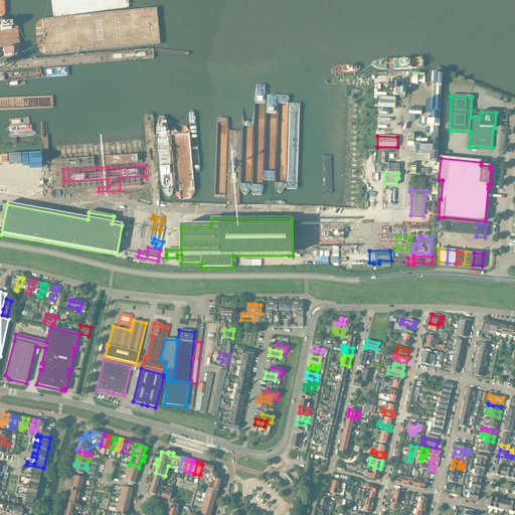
[(139,468),(129,465),(128,469),(127,468),(126,470),(138,474),(139,472),(138,472),(139,468)]
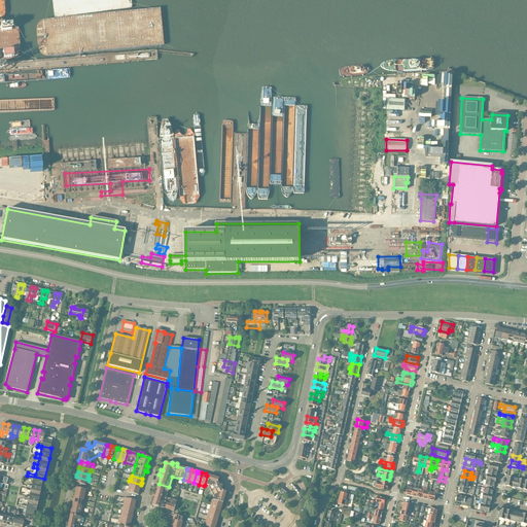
[(218,479),(214,478),(207,476),(205,485),(208,486),(214,497),(213,500),(222,503),(225,492),(222,491),(220,488),(223,486),(222,484),(219,485),(217,482),(218,479)]
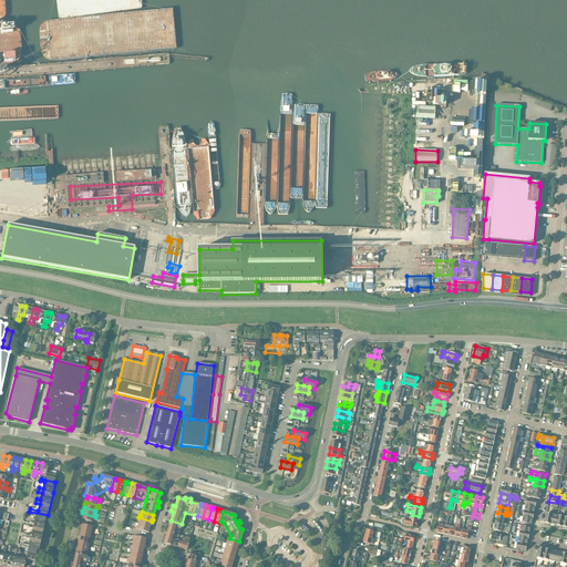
[(94,519),(95,517),(82,513),(81,515),(82,515),(81,519),(92,523),(93,518),(94,519)]
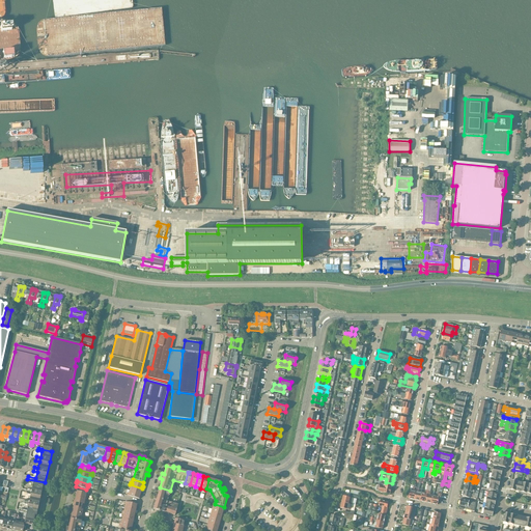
[(414,500),(417,488),(418,483),(419,480),(416,480),(414,492),(411,491),(409,499),(414,500)]
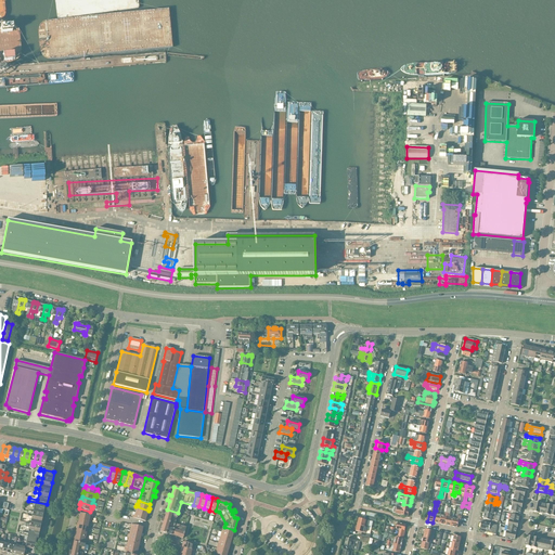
[(38,539),(43,512),(44,506),(30,503),(30,505),(34,506),(33,513),(28,512),(28,514),(27,516),(31,517),(30,524),(26,523),(25,527),(29,528),(28,534),(24,533),(24,536),(27,537),(37,539),(38,539)]
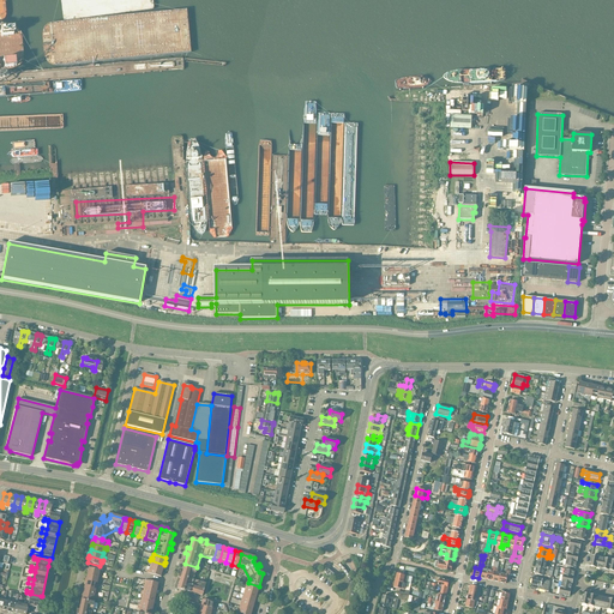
[(164,565),(150,560),(149,563),(151,563),(150,567),(162,571),(163,566),(164,567),(164,565)]
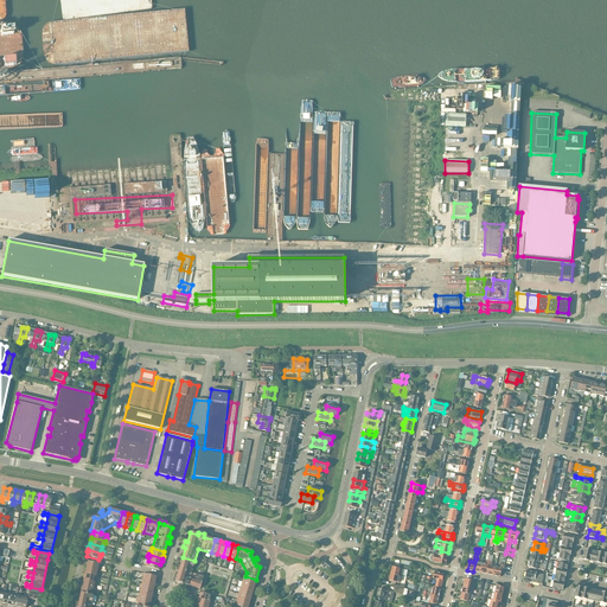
[(447,563),(447,561),(447,560),(447,558),(433,555),(429,555),(429,557),(430,558),(429,561),(433,562),(438,563),(441,564),(442,564),(445,566),(446,564),(446,563),(447,563)]
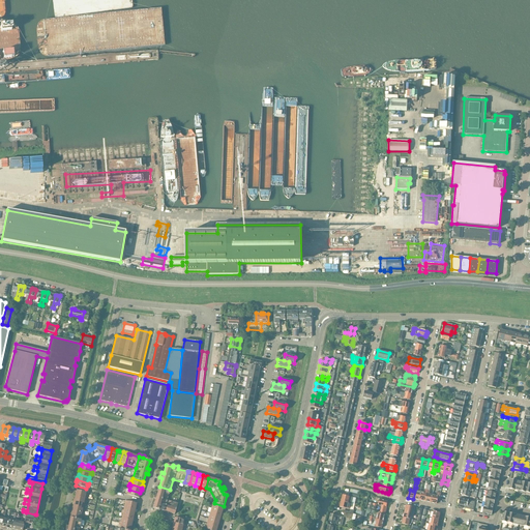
[(425,501),(429,486),(427,484),(424,493),(421,493),(419,500),(425,501)]
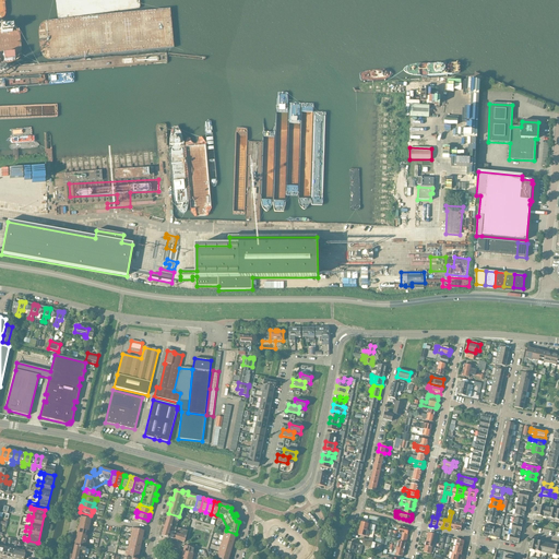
[(496,516),(497,512),(489,511),(488,516),(496,519),(499,520),(500,516),(496,516)]
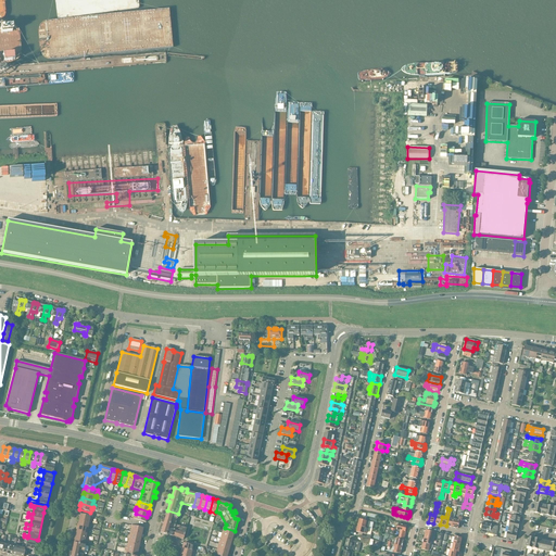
[(178,514),(167,510),(164,519),(163,518),(158,532),(172,536),(175,526),(175,525),(178,514)]
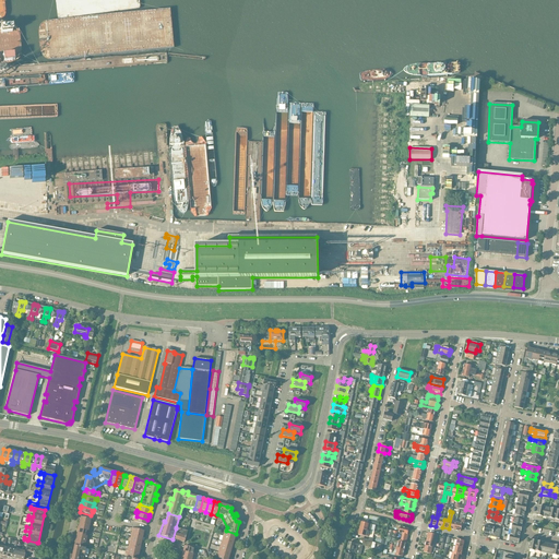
[(147,520),(137,516),(135,520),(133,520),(133,522),(146,525),(147,523),(146,523),(147,520)]
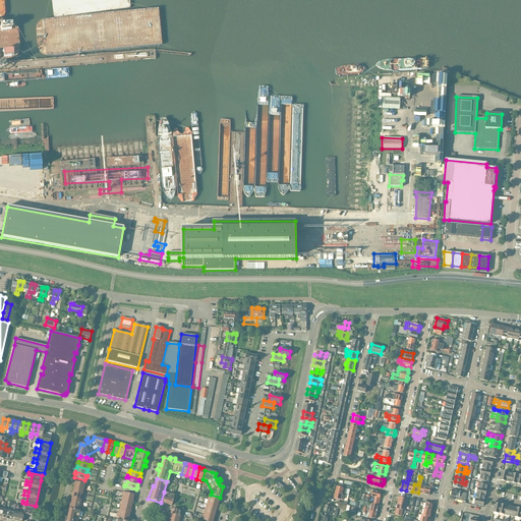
[(429,496),(430,489),(432,489),(433,485),(429,484),(428,487),(425,486),(423,495),(429,496)]
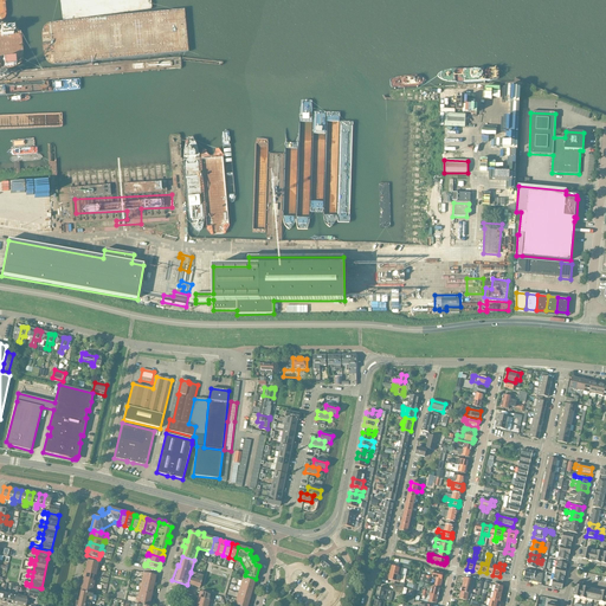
[(401,575),(404,569),(391,566),(389,573),(401,575)]
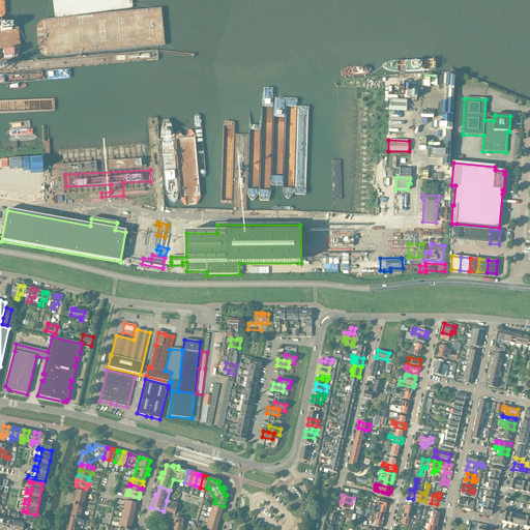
[(473,512),(475,502),(460,498),(459,504),(460,505),(459,507),(470,509),(470,511),(473,512)]
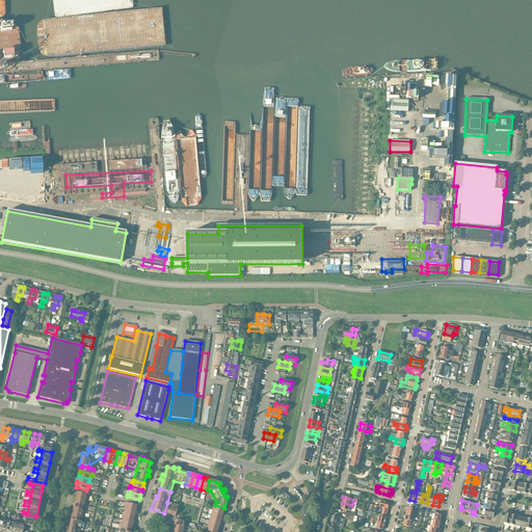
[(137,506),(125,503),(124,505),(125,505),(125,509),(135,511),(136,508),(137,508),(137,506)]
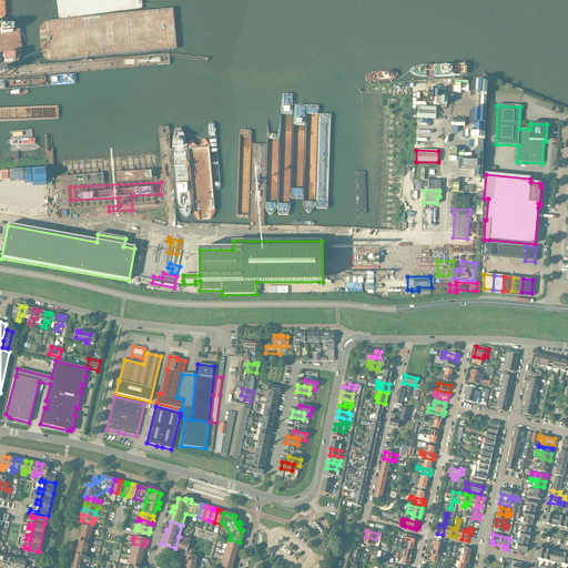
[(190,540),(179,537),(175,548),(186,551),(190,540)]
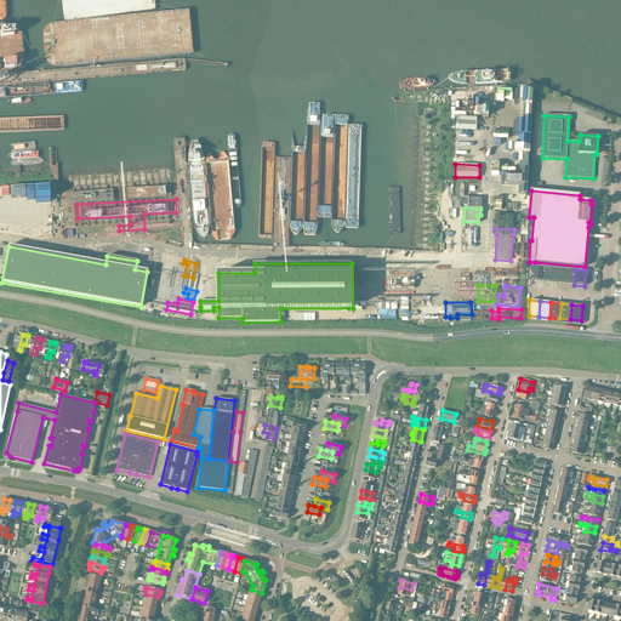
[(414,598),(415,591),(411,591),(411,590),(399,587),(398,594),(405,597),(404,600),(414,602),(415,598),(414,598)]
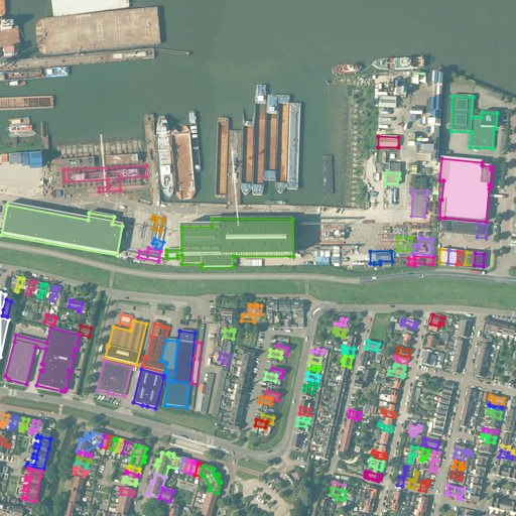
[(218,493),(209,490),(208,489),(206,495),(217,498),(218,495),(218,494),(218,493)]
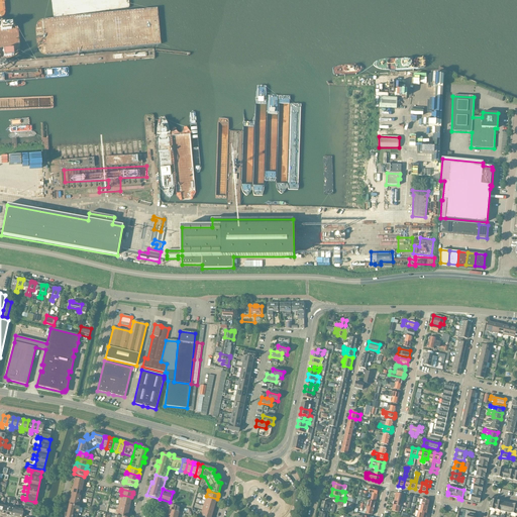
[(217,499),(206,496),(204,501),(215,504),(216,502),(216,503),(217,499)]
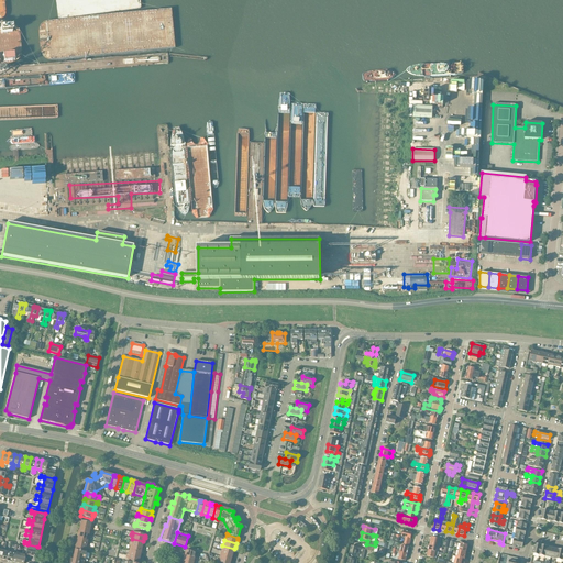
[(234,549),(222,545),(221,551),(233,554),(234,551),(233,551),(234,549)]
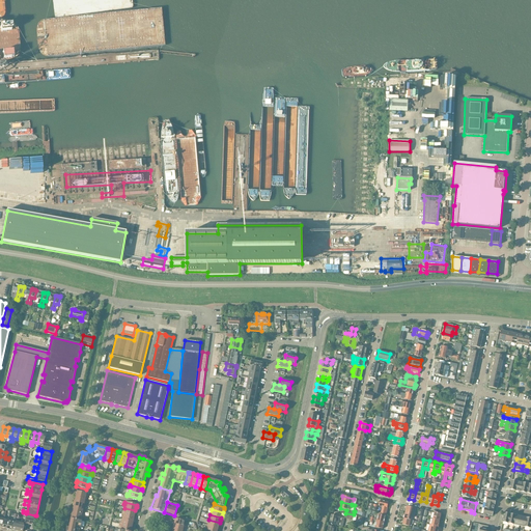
[(338,526),(340,518),(331,515),(329,525),(335,526),(335,525),(338,526)]
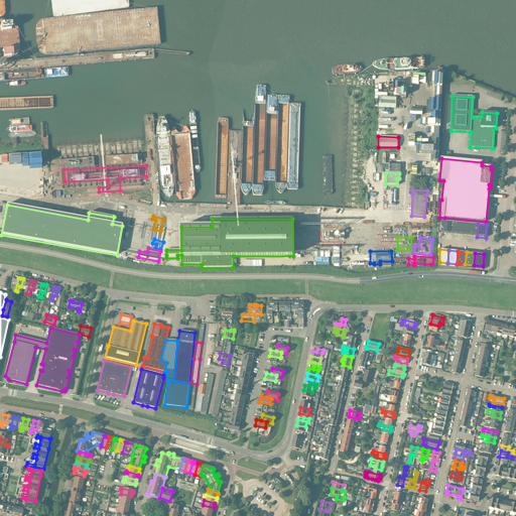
[(11,515),(13,507),(14,507),(15,504),(13,503),(12,507),(8,506),(6,514),(11,515)]
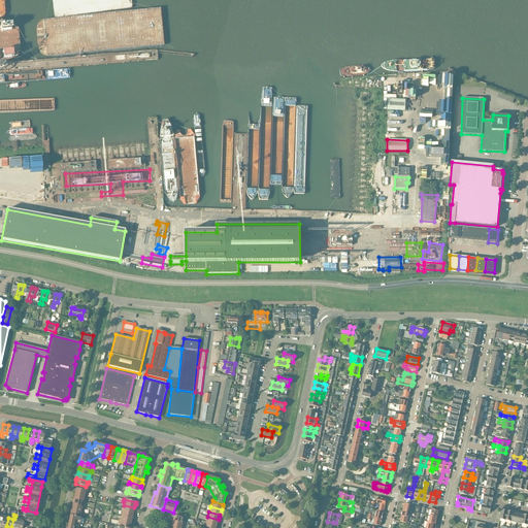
[(32,523),(33,518),(25,516),(24,521),(26,524),(27,524),(28,522),(32,523)]
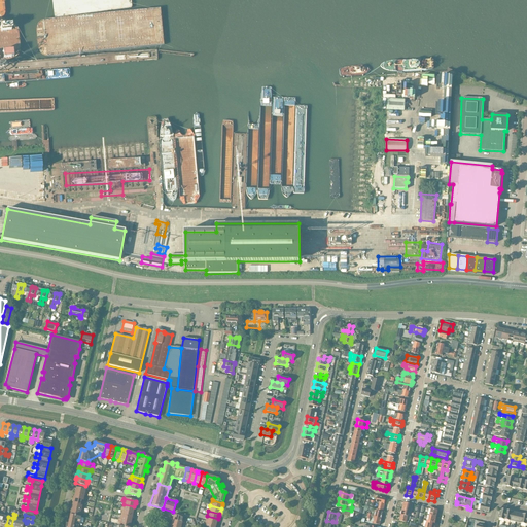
[(78,526),(80,518),(70,515),(68,524),(66,523),(64,526),(78,526)]
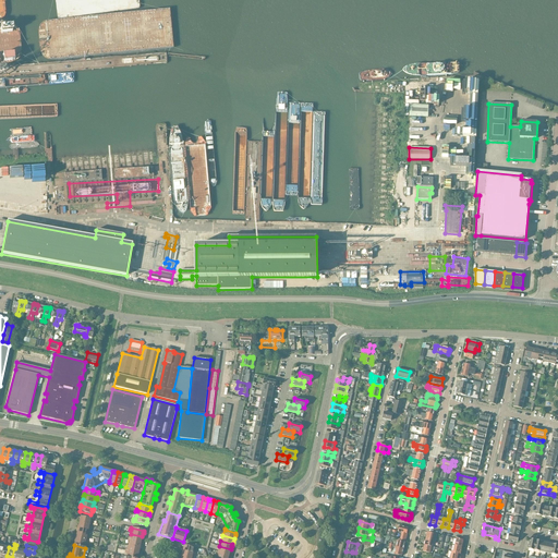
[(183,545),(182,549),(181,552),(195,555),(195,552),(194,552),(195,548),(183,545)]
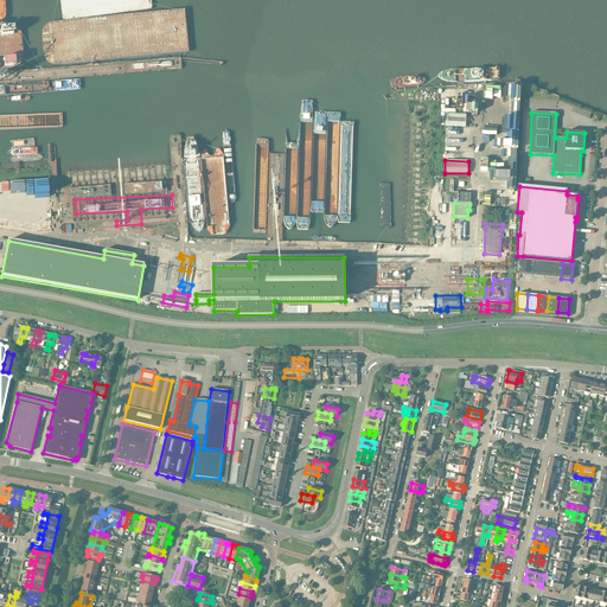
[(251,598),(238,594),(236,600),(249,604),(249,602),(250,602),(251,598)]
